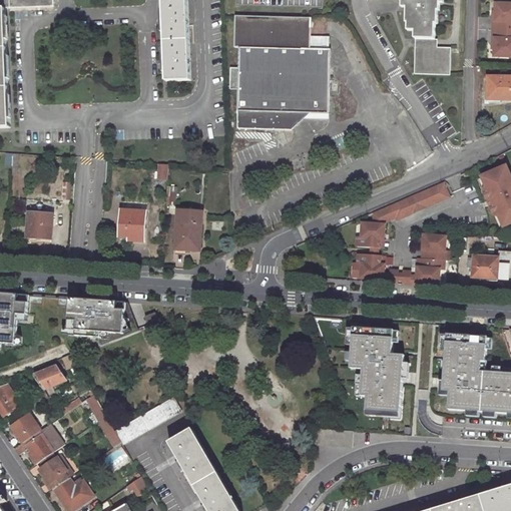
[(53,4),(52,0),(0,0),(0,125),(9,125),(7,5),(11,5),(53,4)]
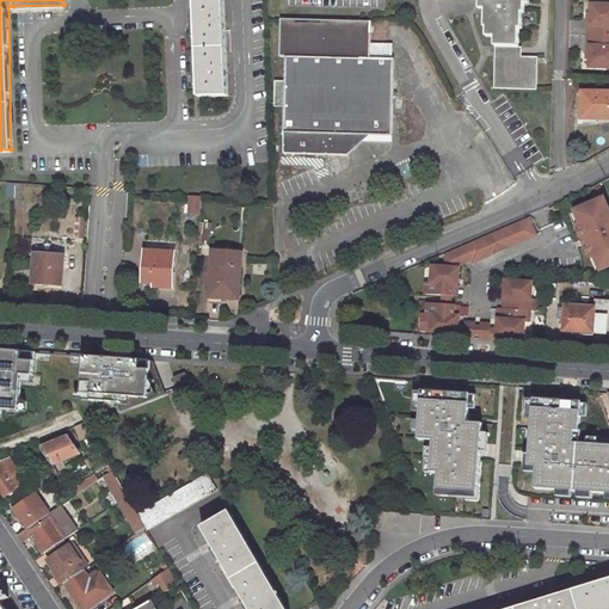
[(192,0),(195,24),(196,72),(197,94),(227,93),(226,71),(223,22),(222,0),(192,0)]
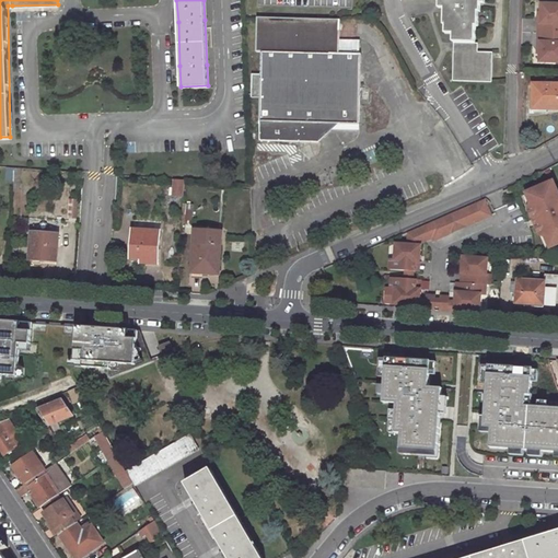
[(452,41),(473,41),(473,24),(475,24),(476,10),(478,10),(478,1),(483,1),(483,0),(438,0),(438,6),(442,7),(442,22),(444,22),(443,32),(451,32),(451,41),(452,41)]
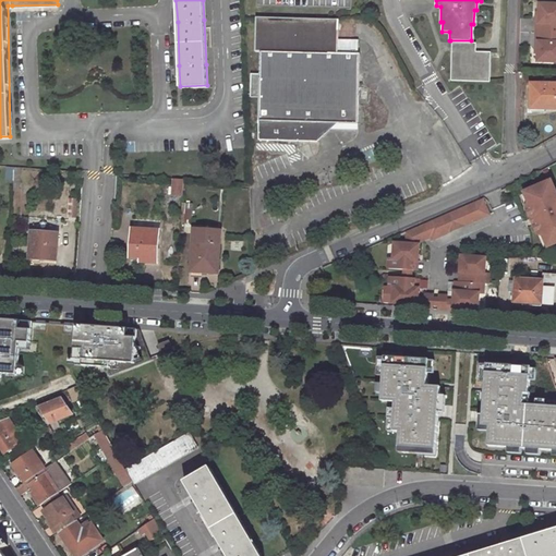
[(538,29),(555,29),(555,1),(538,1),(536,11),(536,21),(539,21),(538,29)]
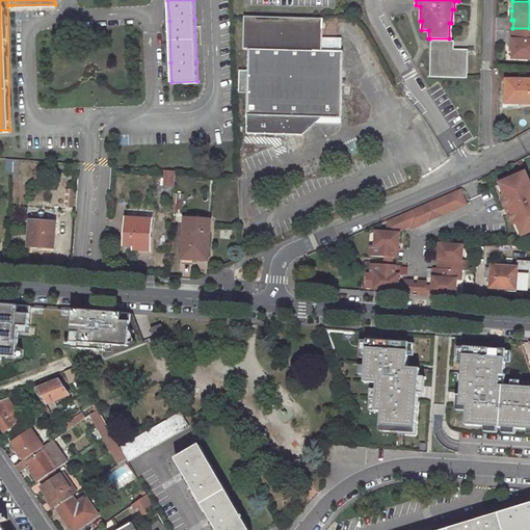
[(322,19),(244,16),(243,49),(248,48),(245,131),(301,133),(302,114),(340,116),(342,50),(321,49),(322,19)]
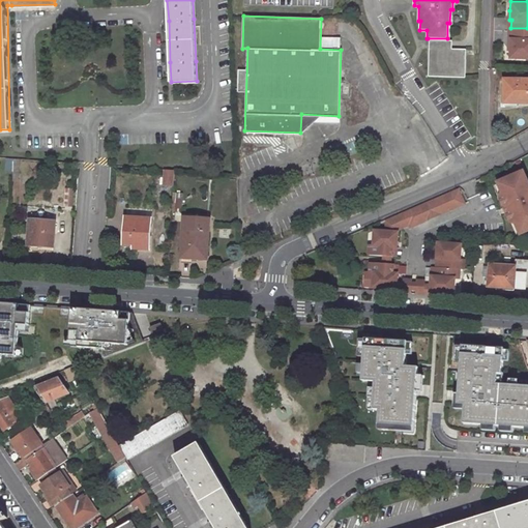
[(527,28),(510,28),(510,36),(509,36),(508,46),(508,55),(527,55),(527,28)]
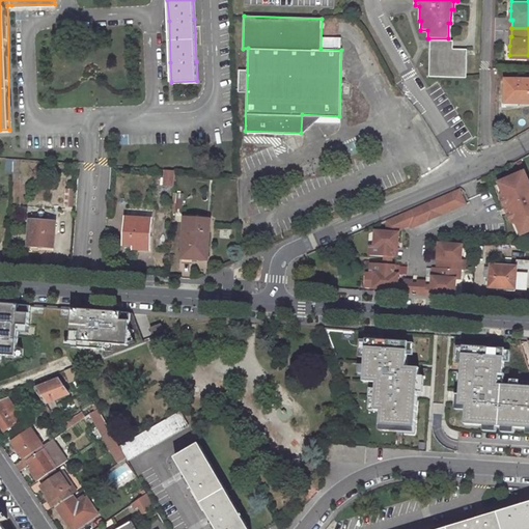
[(447,48),(448,38),(428,38),(428,47),(447,48)]
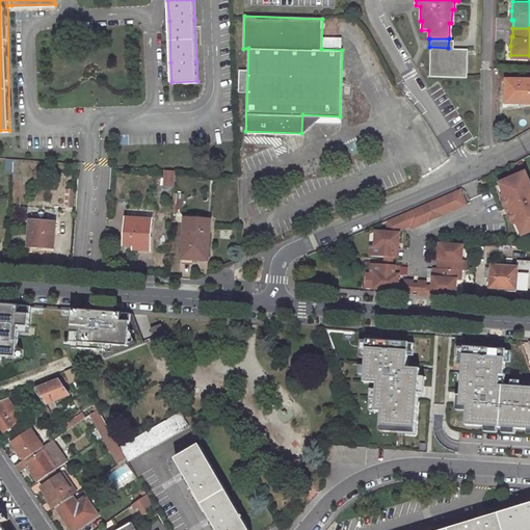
[(464,76),(465,48),(448,48),(429,47),(428,75),(464,76)]
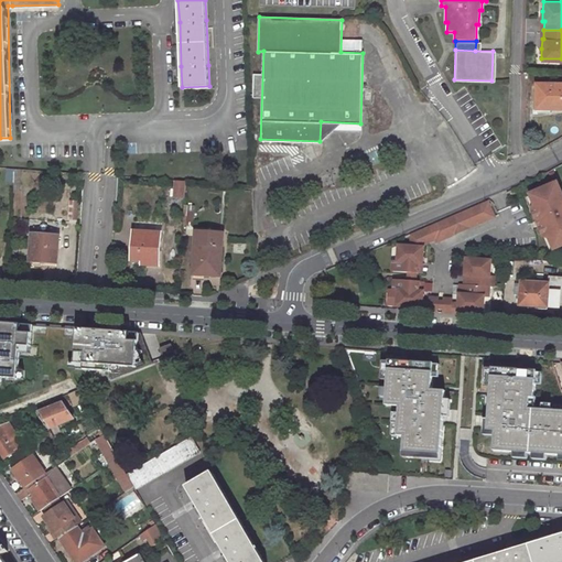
[(535,106),(561,106),(561,80),(535,82),(535,106)]
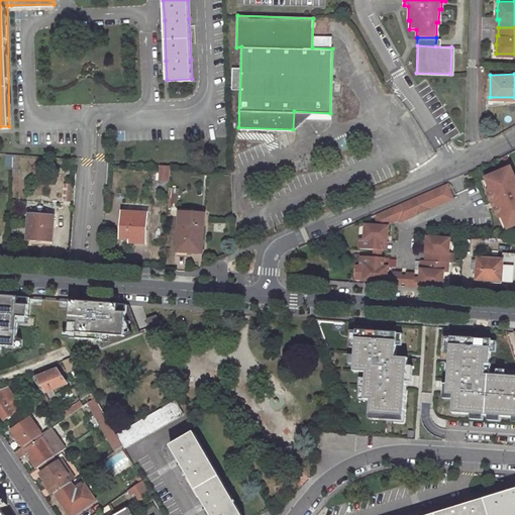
[(161,163),(160,177),(169,178),(170,164),(161,163)]
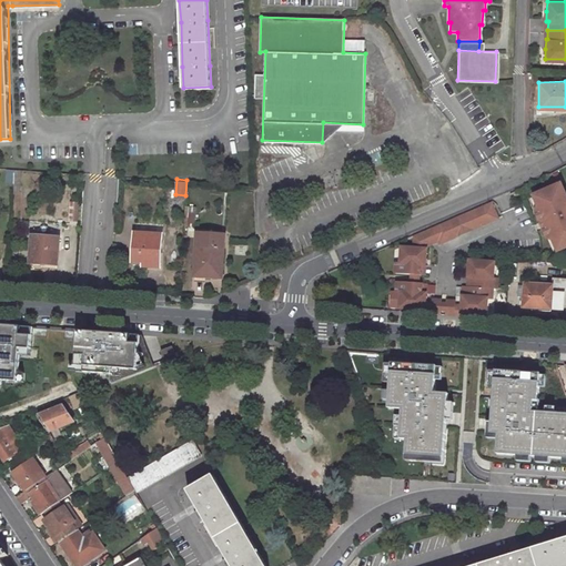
[(565,244),(565,193),(561,180),(533,192),(533,194),(537,204),(535,210),(539,219),(558,211),(562,216),(543,225),(547,235),(553,236),(557,246),(557,249),(565,244)]
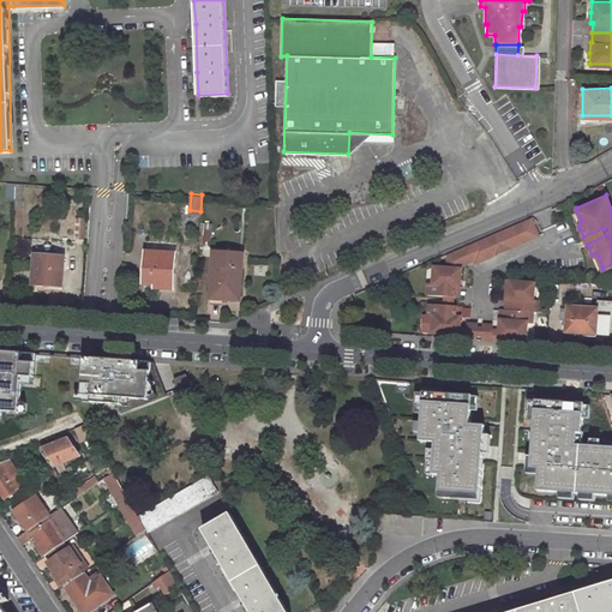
[(83,237),(84,216),(76,215),(73,235),(83,237)]
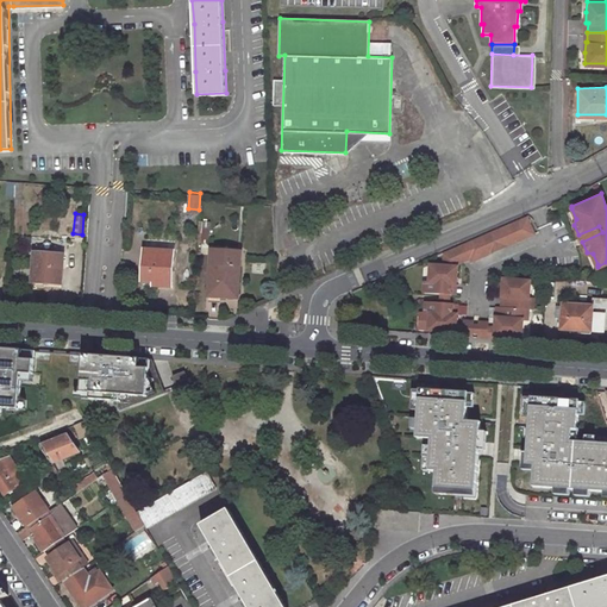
[(525,213),(463,239),(470,255),(471,257),(533,231),(525,213)]
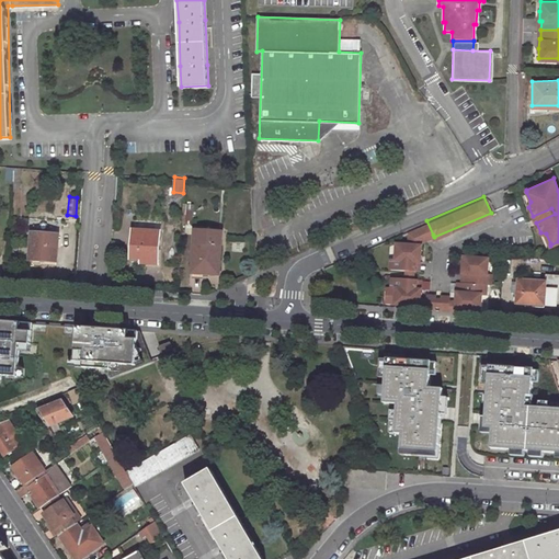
[(551,208),(533,216),(536,223),(555,214),(551,208)]
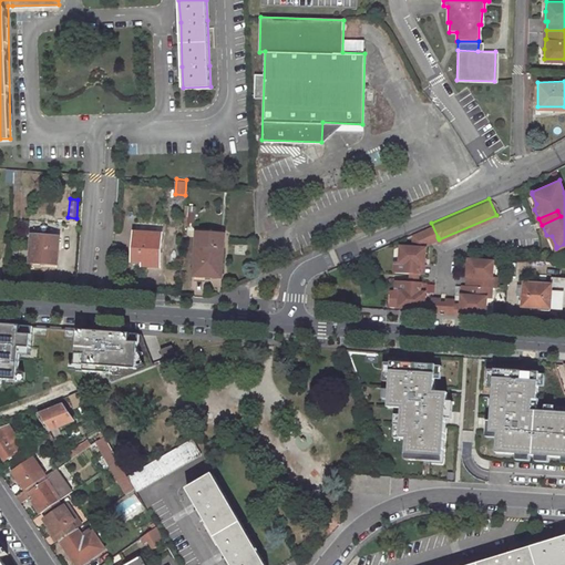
[(431,223),(412,232),(411,246),(424,246),(424,244),(438,237),(431,223)]
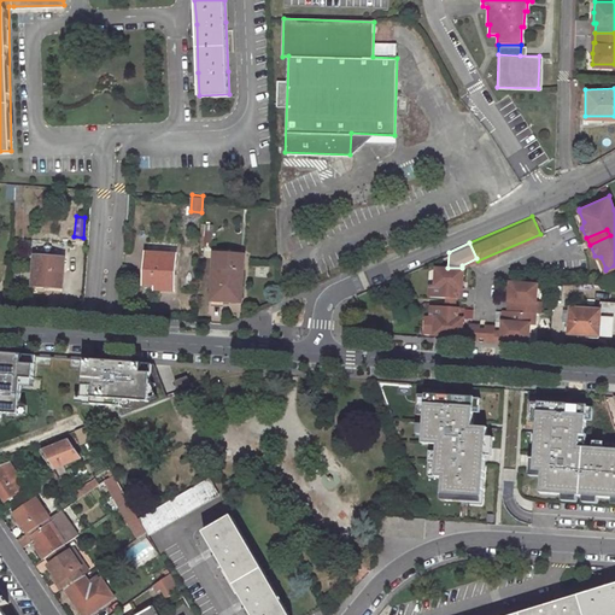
[(174,285),(176,253),(145,251),(142,282),(174,285)]
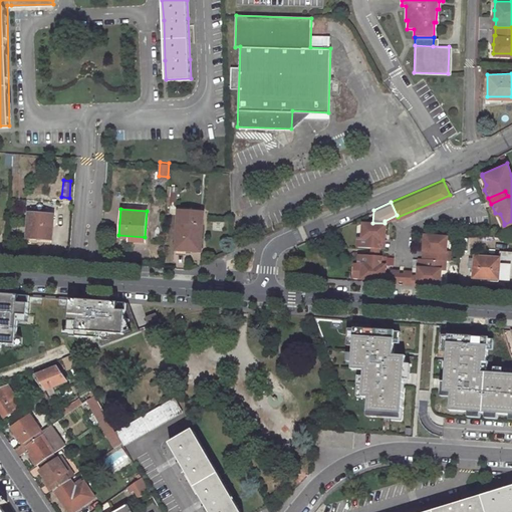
[(175,246),(199,247),(201,223),(201,211),(178,209),(175,246)]
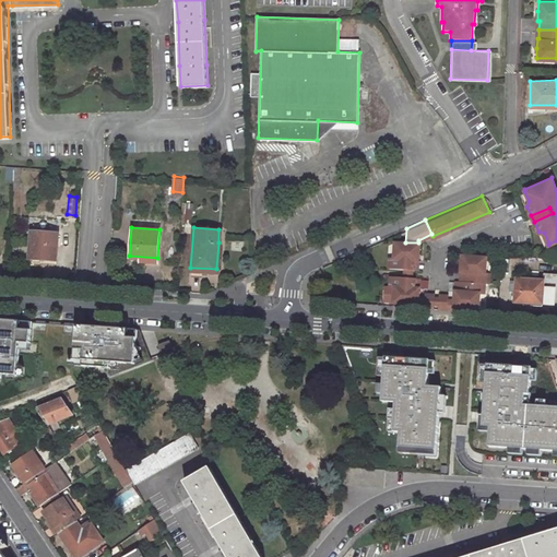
[(56,259),(58,232),(31,229),(28,257),(56,259)]
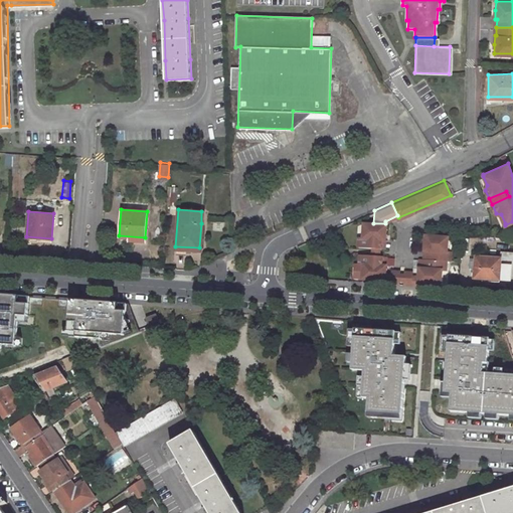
[(501,214),(496,213),(501,225),(505,223),(501,214)]
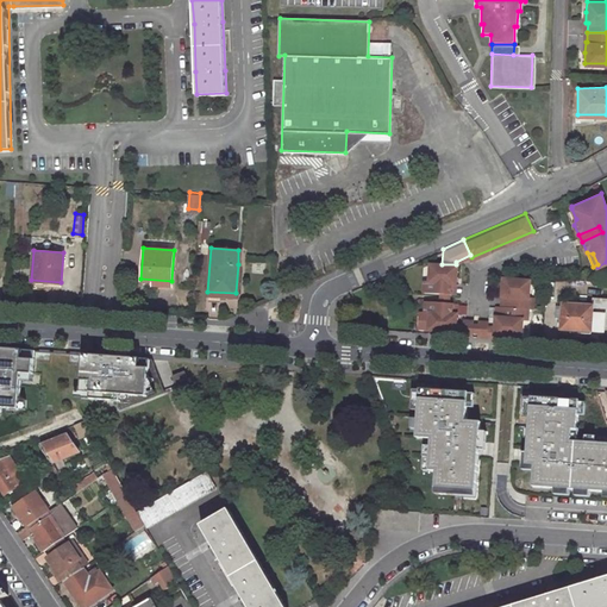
[(442,264),(429,263),(427,280),(423,280),(423,291),(438,292),(449,293),(450,282),(455,282),(456,264),(442,264)]
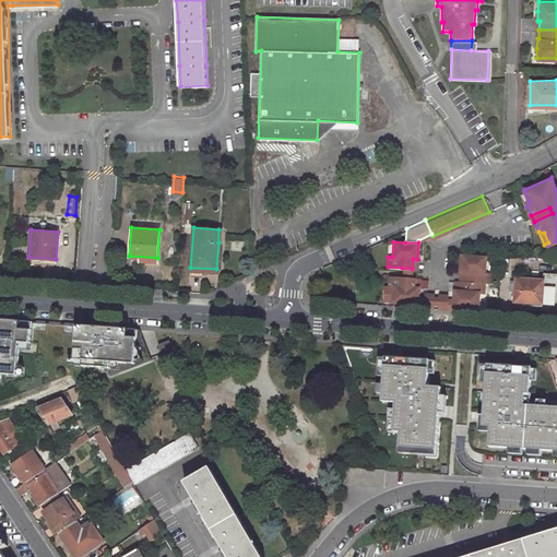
[(485,256),(460,255),(459,271),(463,271),(463,281),(459,280),(459,289),(454,289),(453,299),(453,306),(477,307),(478,292),(483,292),(484,282),(488,282),(488,272),(484,272),(485,256)]
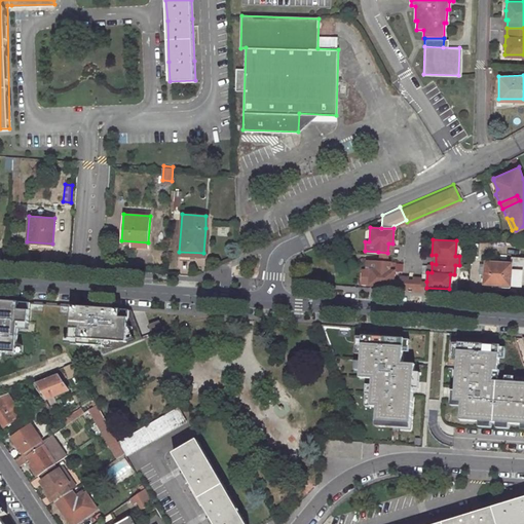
[(387,253),(378,252),(378,260),(387,260),(387,253)]
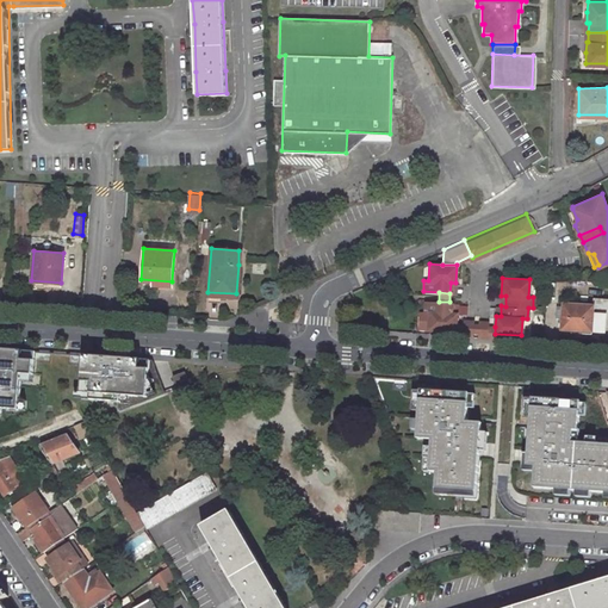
[(607,297),(594,297),(593,305),(563,303),(563,305),(556,304),(554,317),(563,317),(562,330),(591,332),(591,330),(605,330),(606,314),(607,314),(607,297)]
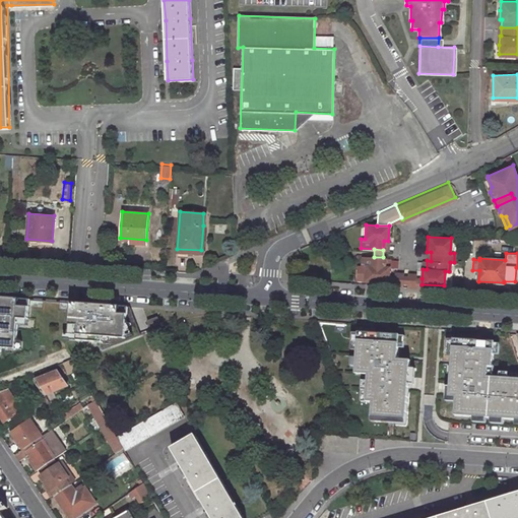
[(374,257),(363,256),(362,265),(366,265),(365,280),(388,281),(388,275),(389,266),(385,266),(385,257),(383,257),(374,257)]
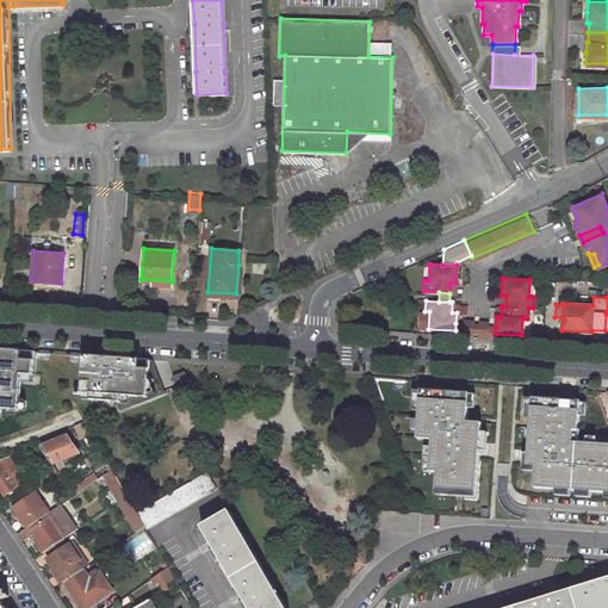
[(464,324),(456,323),(456,330),(456,335),(472,336),(473,320),(464,320),(464,324)]
